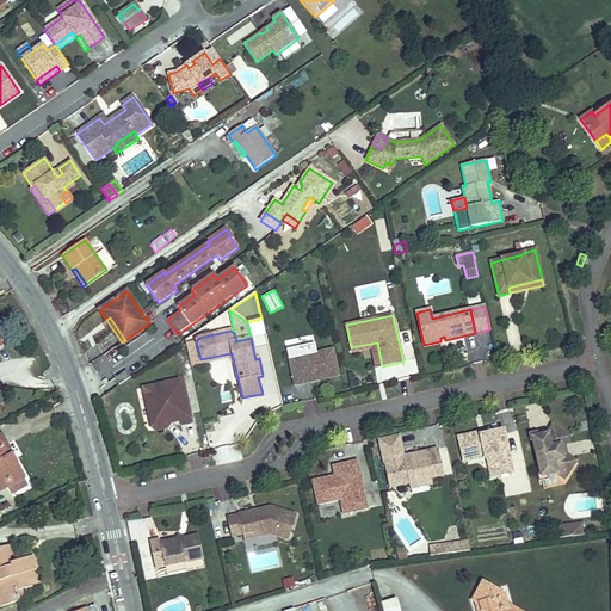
[(476,350),(492,346),(491,334),(475,337),(476,350)]
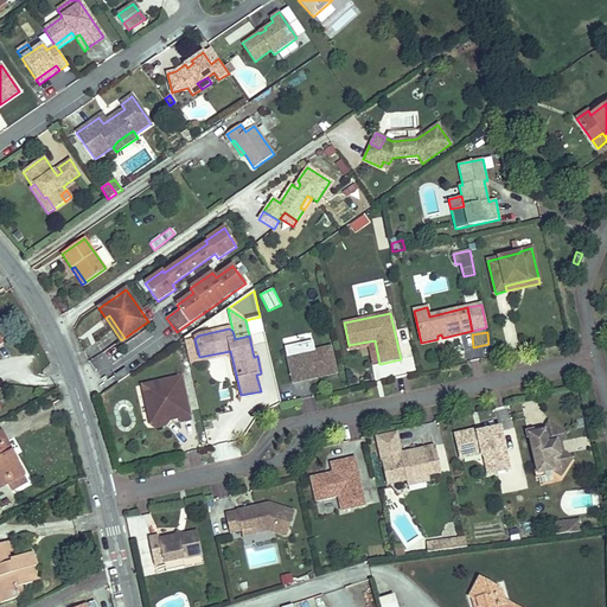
[(93,344),(98,353),(116,343),(110,334),(93,344)]
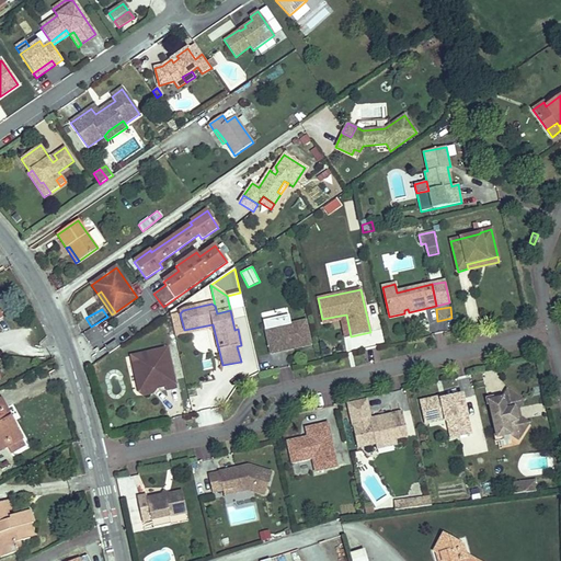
[(346,315),(322,319),(323,323),(341,320),(345,338),(351,336),(346,315)]
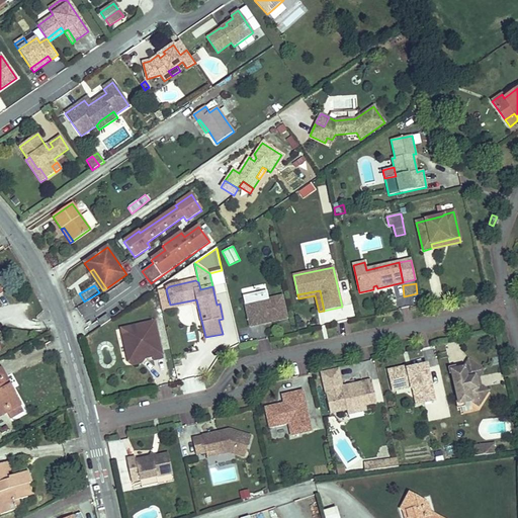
[(258,325),(258,323),(271,320),(271,323),(287,319),(282,296),(268,299),(267,291),(243,296),(250,327),(258,325)]
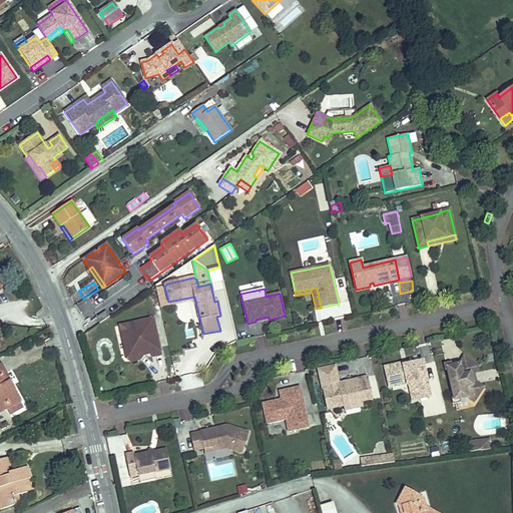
[(194,297),(168,302),(168,305),(188,301),(194,297)]
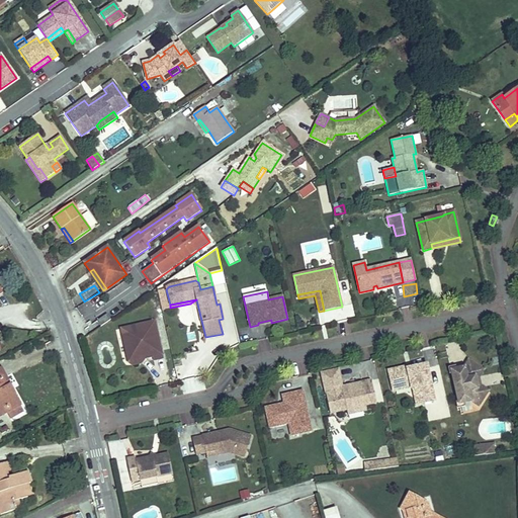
[(97,321),(101,327),(110,320),(106,314),(97,321)]
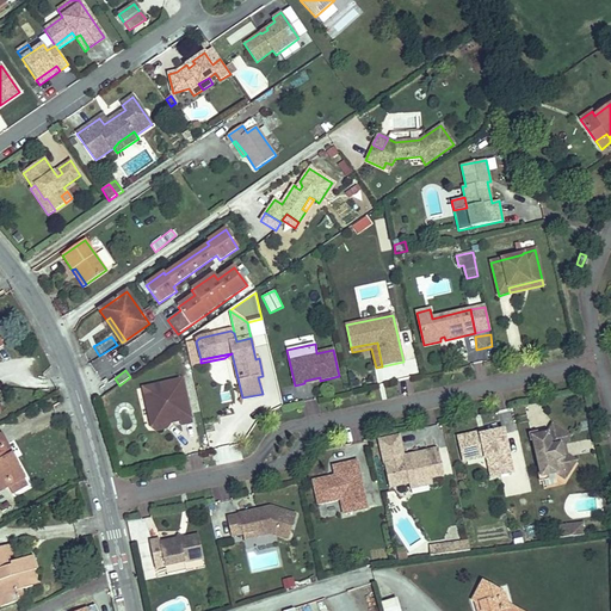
[(142,388),(152,427),(162,425),(165,421),(171,420),(171,424),(180,421),(180,425),(192,423),(183,378),(142,388)]
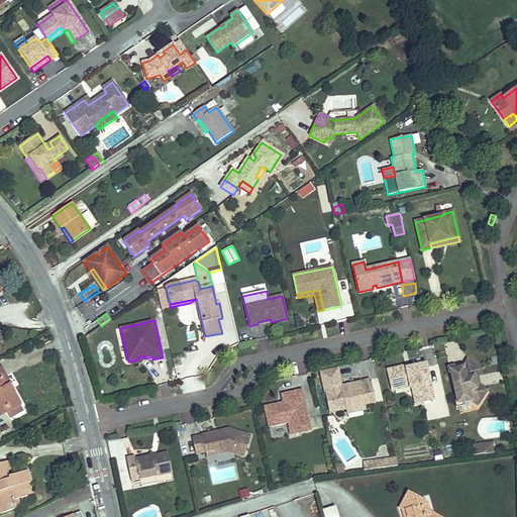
[(137,359),(128,362),(131,365),(141,363),(144,358),(144,355),(139,356),(137,359)]
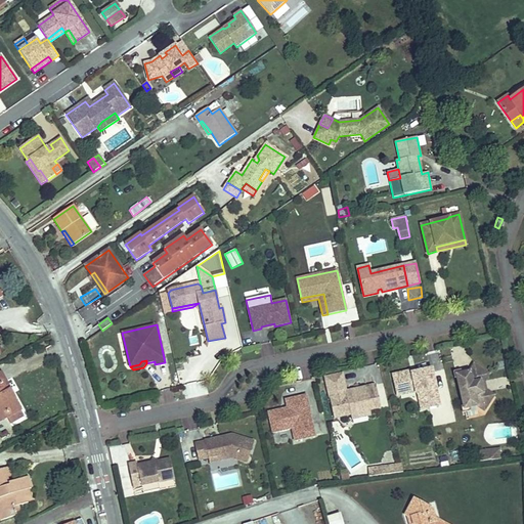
[(480,382),(485,373),(474,365),(469,373),(456,376),(464,409),(477,406),(484,410),(491,398),(482,393),(480,382)]
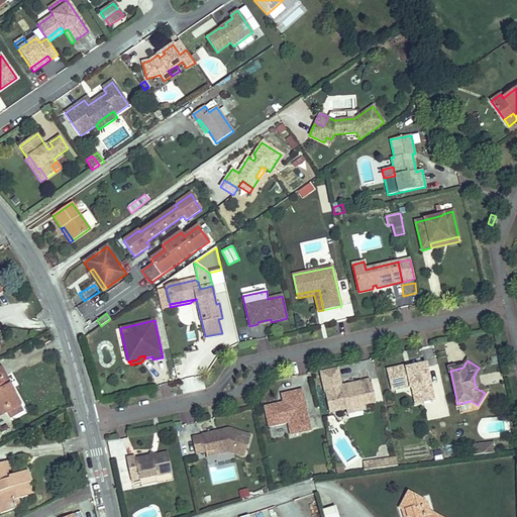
[(410,387),(410,389),(412,388),(416,387),(420,403),(433,400),(426,365),(410,368),(407,369),(406,367),(388,371),(391,386),(409,382),(410,387)]
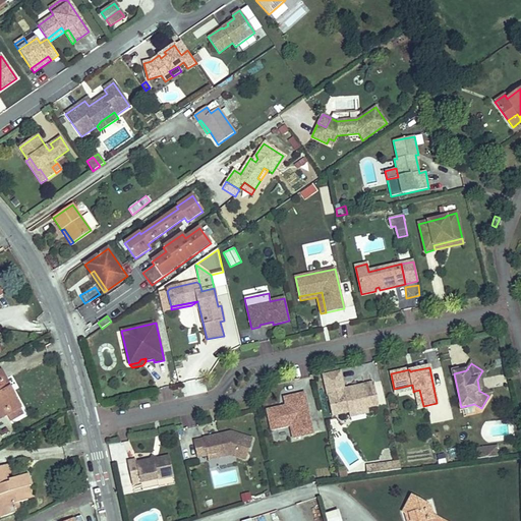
[(486,372),(482,370),(477,380),(479,391),(488,396),(490,393),(483,389),(481,381),(486,372)]
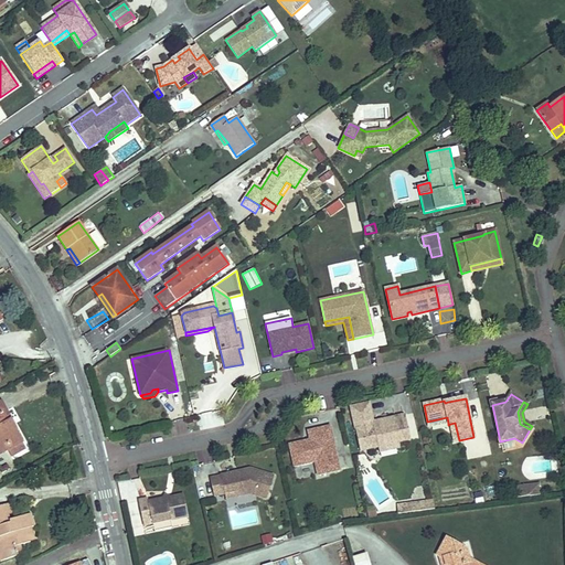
[(369,403),(350,407),(360,451),(379,447),(398,443),(411,439),(405,415),(393,417),(394,422),(374,426),(373,422),(369,403)]
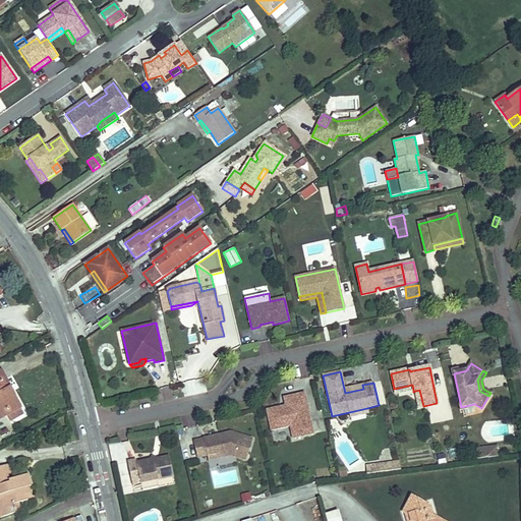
[(2,381),(0,378),(0,417),(6,414),(10,421),(24,414),(20,407),(12,392),(10,393),(8,390),(10,388),(5,379),(2,381)]
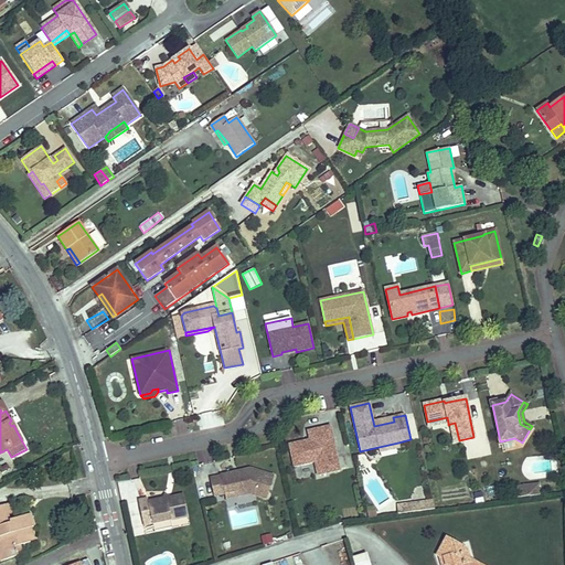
[(447,417),(427,422),(428,427),(448,423),(447,417)]
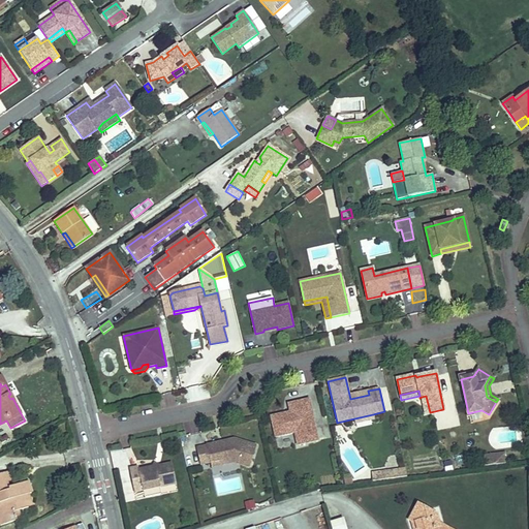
[(309,400),(288,404),(290,414),(284,415),(282,414),(271,416),(275,434),(293,430),(294,433),(298,445),(317,440),(309,400)]
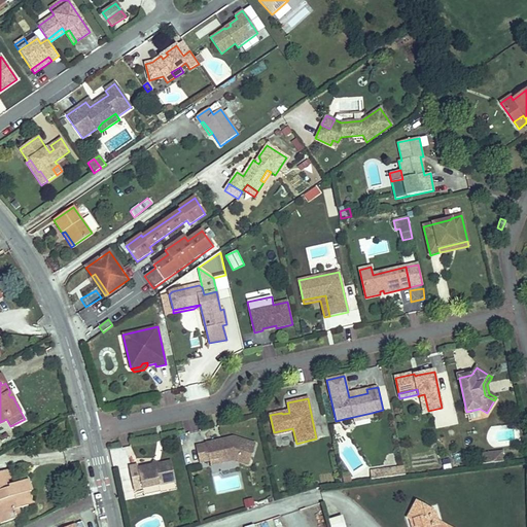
[(372,413),(353,417),(354,422),(373,418),(372,413)]
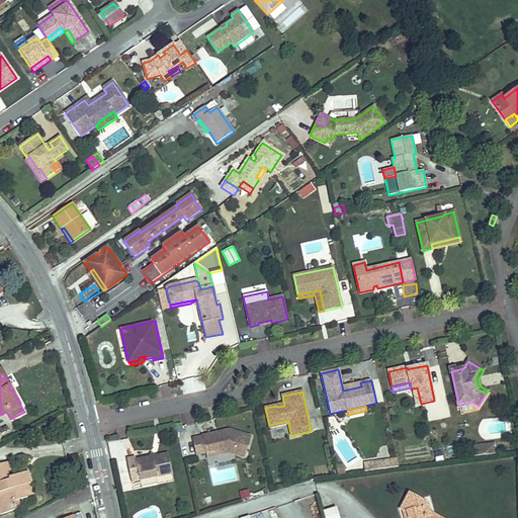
[(251,436),(229,430),(218,432),(218,436),(214,436),(213,433),(201,436),(192,439),(196,455),(205,452),(217,450),(218,455),(228,452),(244,457),(251,436)]
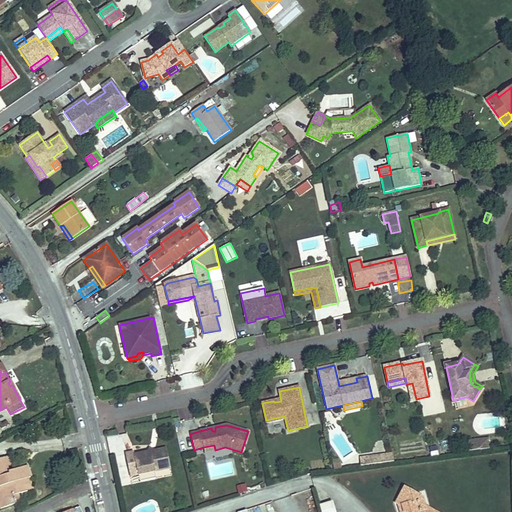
[(483,449),(482,439),(465,441),(466,451),(483,449)]
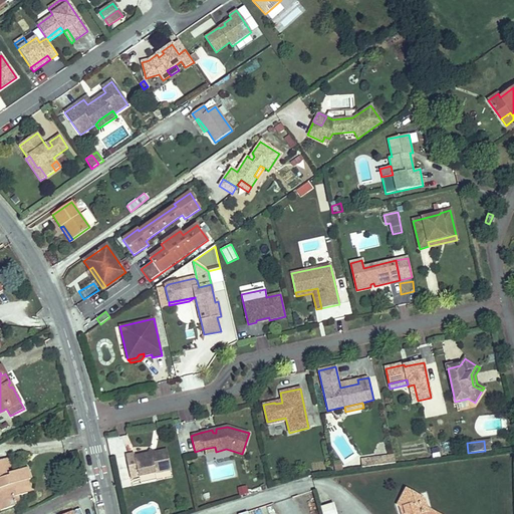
[(485,451),(493,451),(491,441),(484,441),(485,451)]
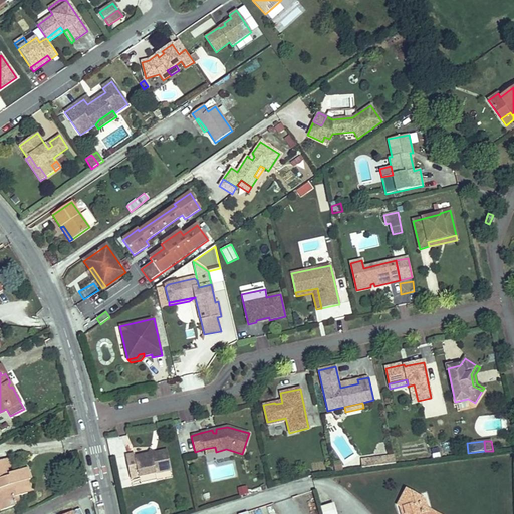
[(171,470),(167,450),(154,453),(152,457),(148,454),(135,457),(134,454),(125,456),(131,479),(139,477),(156,473),(171,470)]
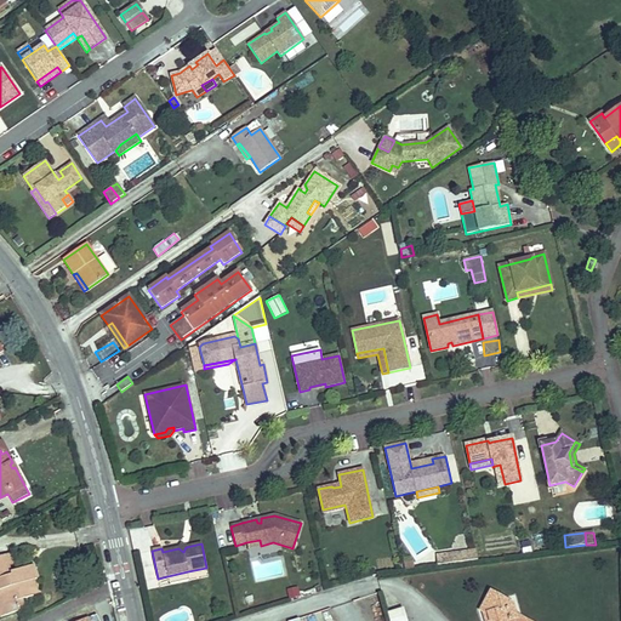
[(478,560),(476,551),(451,554),(453,564),(478,560)]
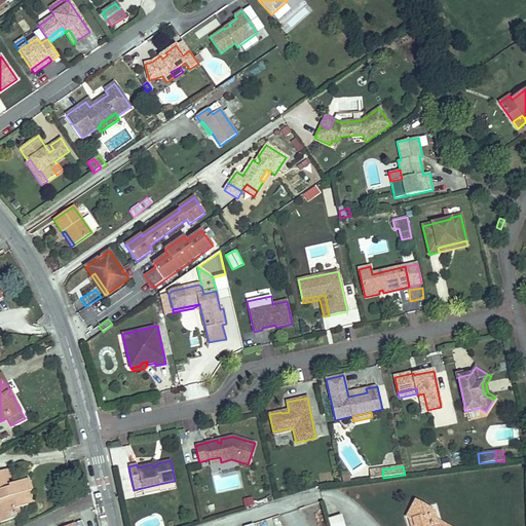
[(8,468),(0,471),(0,477),(4,489),(9,487),(8,485),(7,480),(11,479),(8,468)]
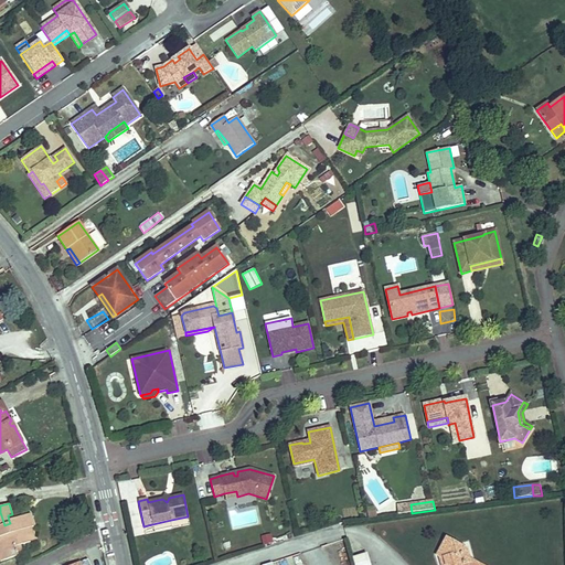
[(412,513),(411,504),(397,507),(398,515),(412,513)]
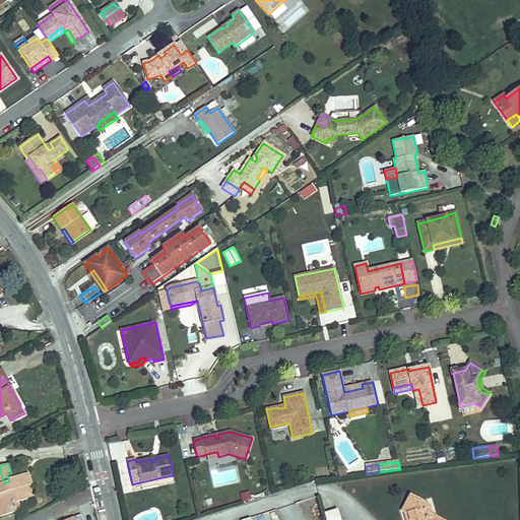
[(0,471),(0,516),(15,512),(13,504),(17,503),(27,499),(24,486),(27,485),(30,484),(27,473),(8,479),(9,481),(4,483),(0,471)]
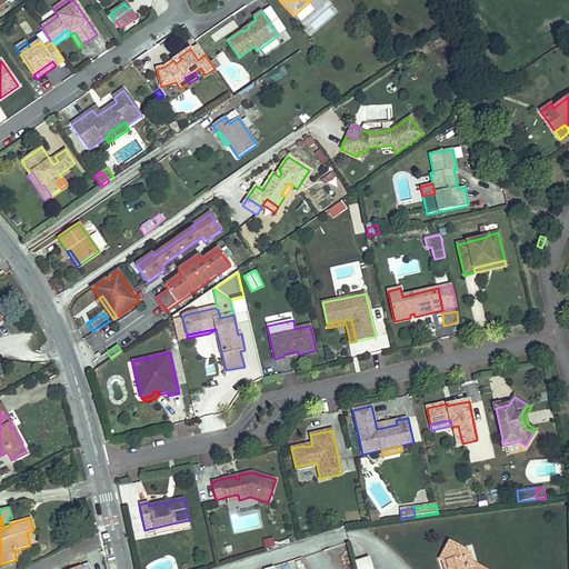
[(172,523),(153,528),(156,536),(173,532),(172,523)]
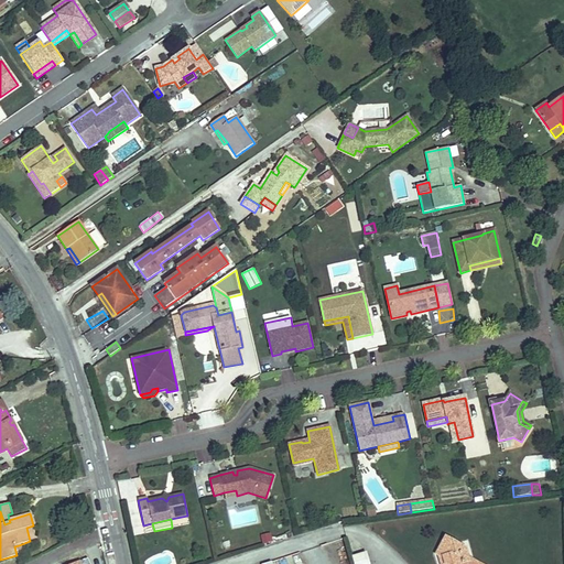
[(436,554),(437,555),(443,557),(444,563),(477,563),(470,560),(468,561),(465,549),(445,539),(436,554)]
